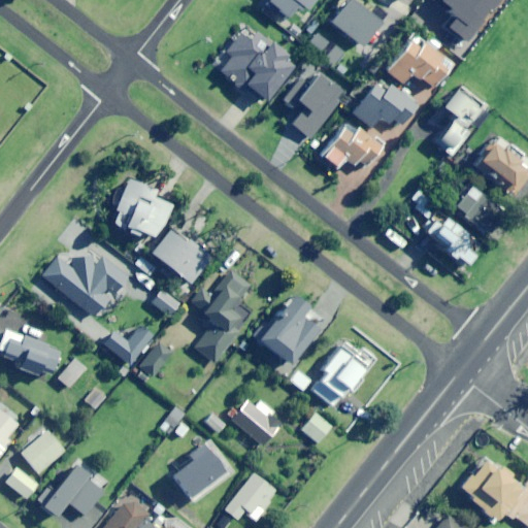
[(297,12),(300,7),(306,11),(315,0),(265,0),(265,1),(286,17),(292,9),(297,12)]
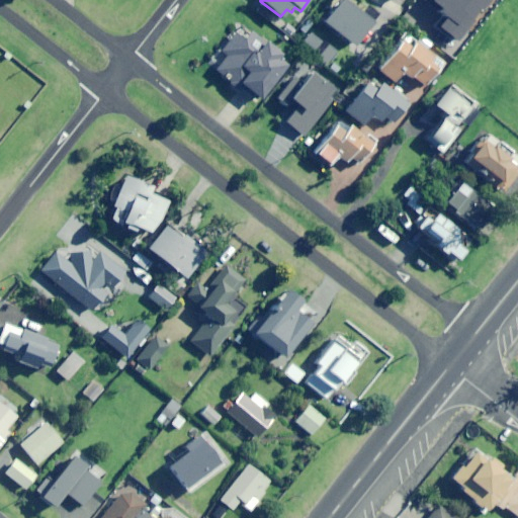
[(354,46),(371,22),(341,0),(339,0),(323,22),(354,46)]
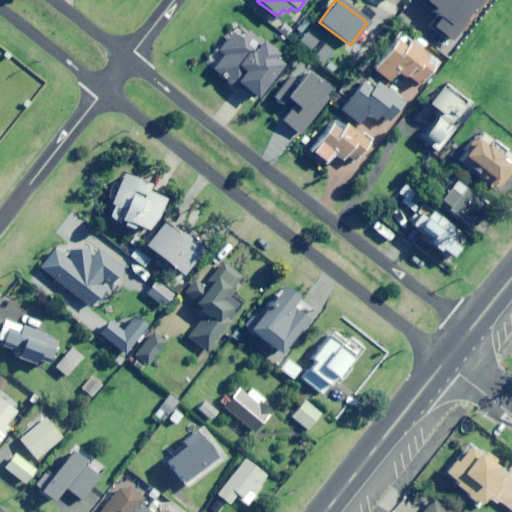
[(451,42),(485,0),(424,0),(442,14),(432,26),(451,42)]
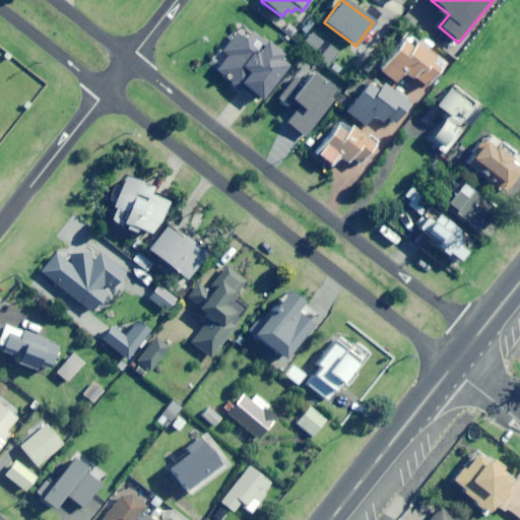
[(279,55),(250,33),(244,41),(235,34),(220,52),(226,56),(216,70),(258,103),(286,65),(277,58),(279,55)]
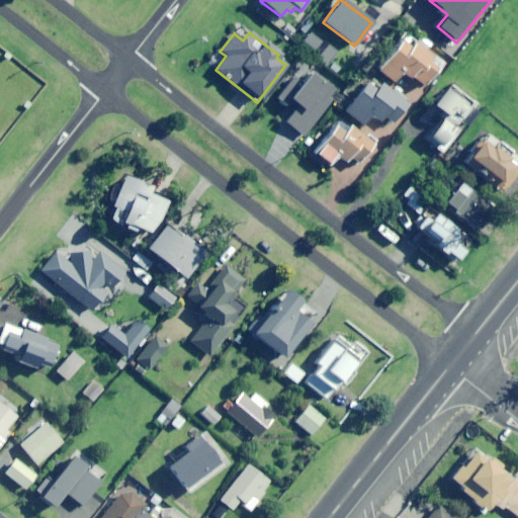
[(312,52),(320,40),(310,33),(303,44),(312,52)]
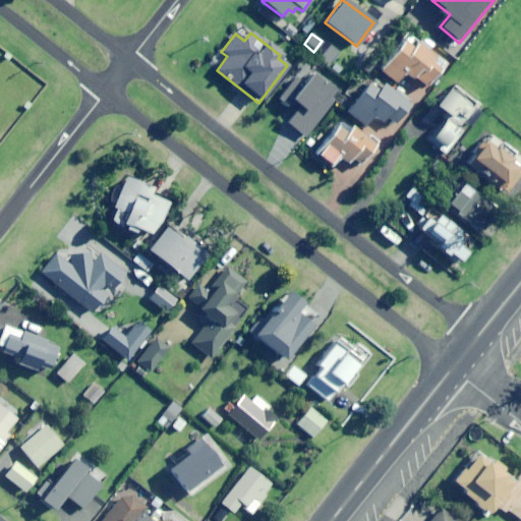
[(417,43),(413,48),(404,41),(381,70),(396,82),(405,71),(425,88),(444,64),(417,43)]
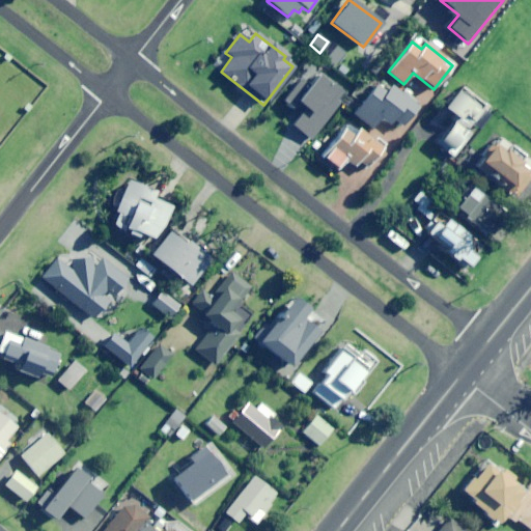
[(333,65),(341,56),(332,48),(325,57),(333,65)]
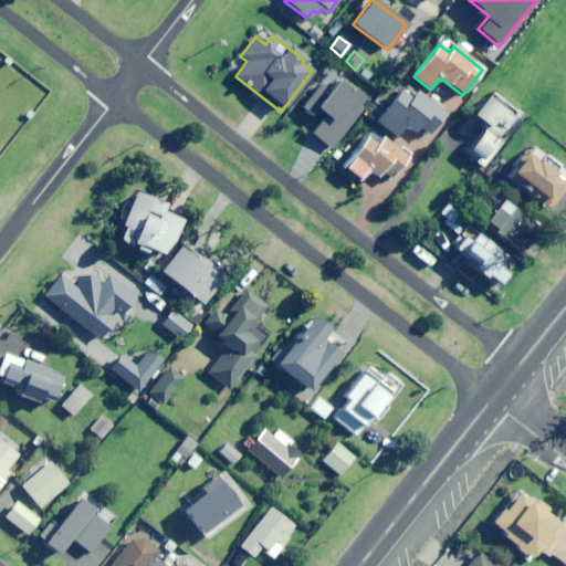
[(332,149),(368,103),(338,80),(329,91),(321,84),(302,107),(322,123),(313,134),(332,149)]
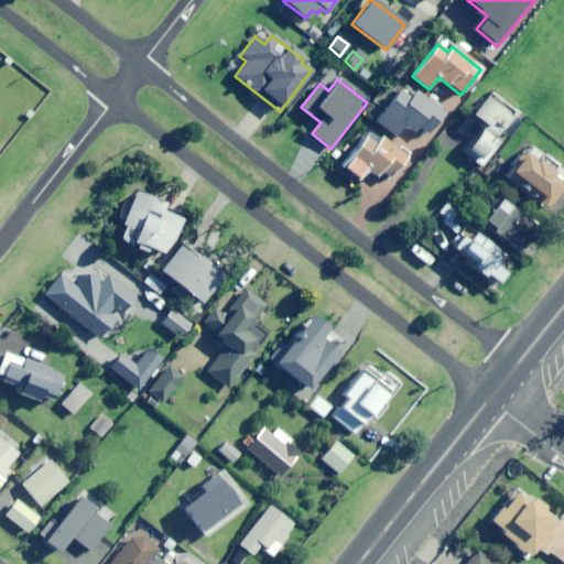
[(443,114),(413,90),(407,99),(397,93),(375,121),(396,137),(403,126),(412,132),(416,127),(426,134),(443,114)]
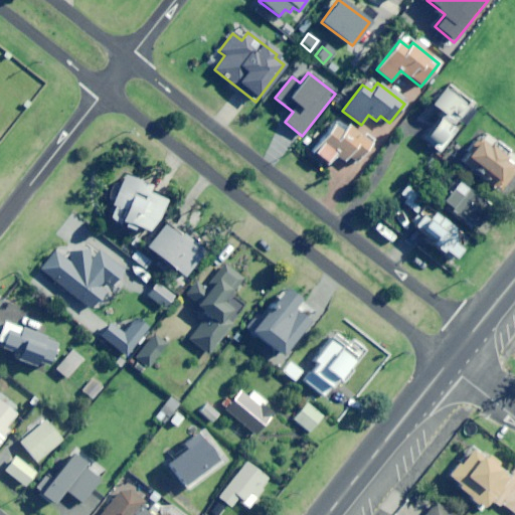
[(443,87),(427,106),(439,115),(420,137),(438,150),(451,133),(454,136),(460,129),(454,124),(468,107),(443,87)]
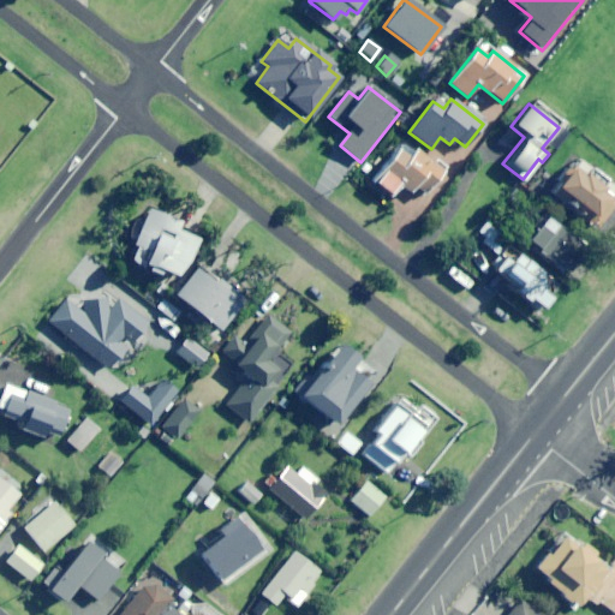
[(424,196),(442,171),(404,141),(374,180),(392,195),(399,185),(410,192),(413,187),(424,196)]
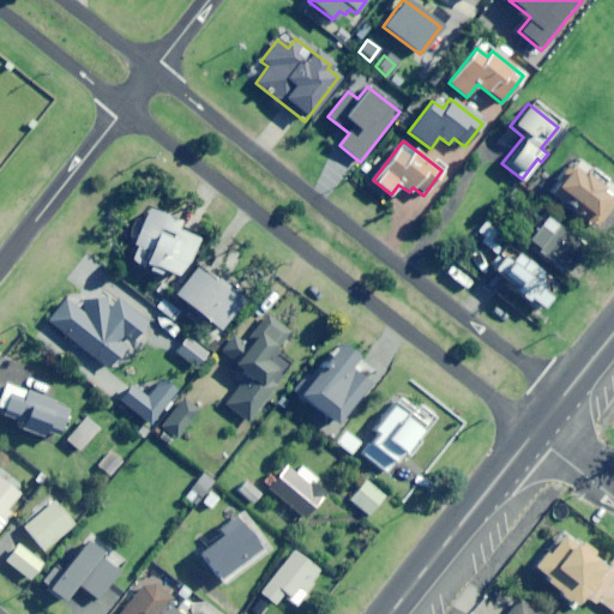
[(546,194),(559,204),(563,199),(572,208),(570,211),(591,227),(596,218),(593,216),(606,198),(596,190),(603,181),(588,169),(583,175),(569,164),(546,194)]
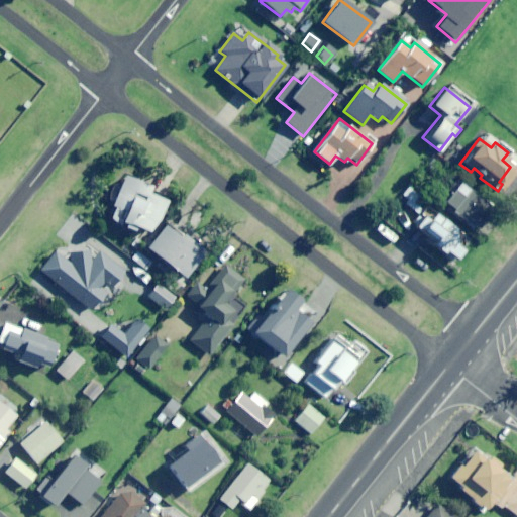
[(148,233),(167,196),(123,175),(109,205),(112,206),(106,217),(132,230),(134,226),(148,233)]
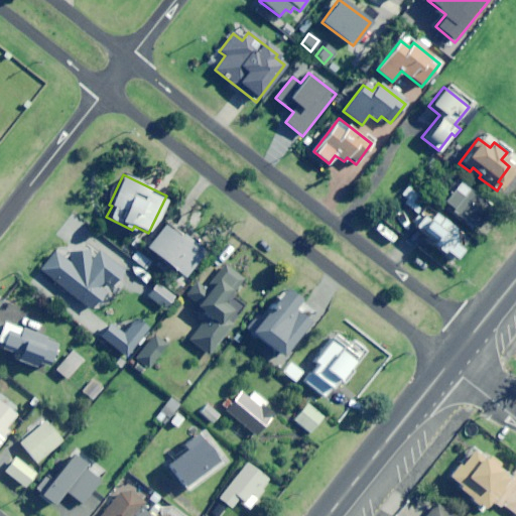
[(476,206),(480,202),(457,182),(440,203),(474,229),(486,214),(476,206)]
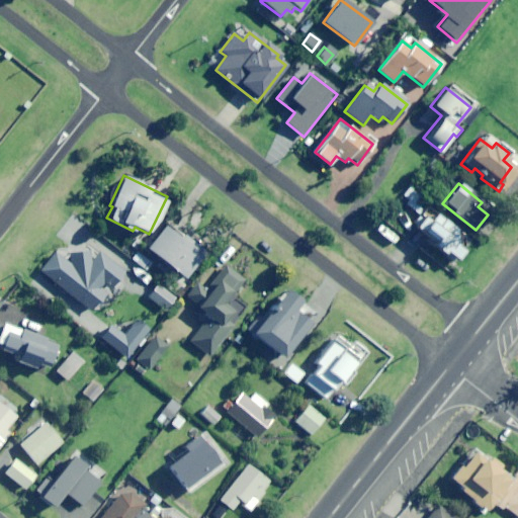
[(411,226),(455,261),(463,251),(463,236),(426,206),(411,226)]
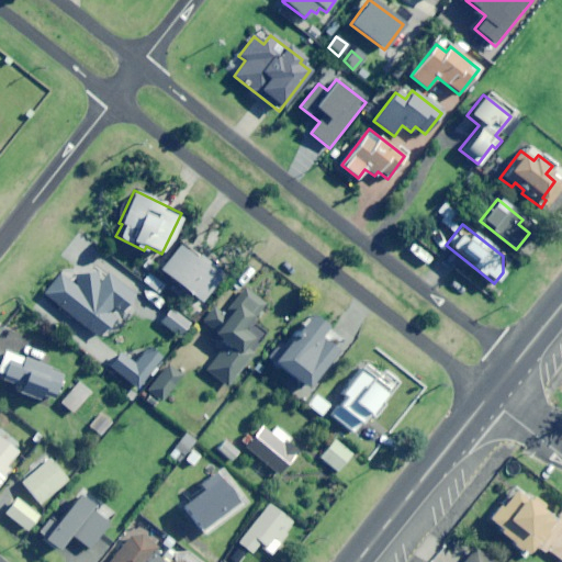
[(199,302),(220,276),(178,244),(157,270),(199,302)]
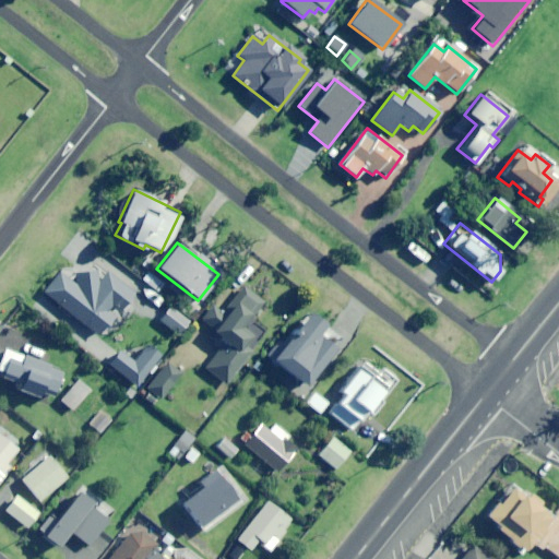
[(117,310),(119,312),(133,292),(105,272),(103,275),(95,270),(74,274),(75,285),(59,273),(44,295),(99,334),(117,310)]
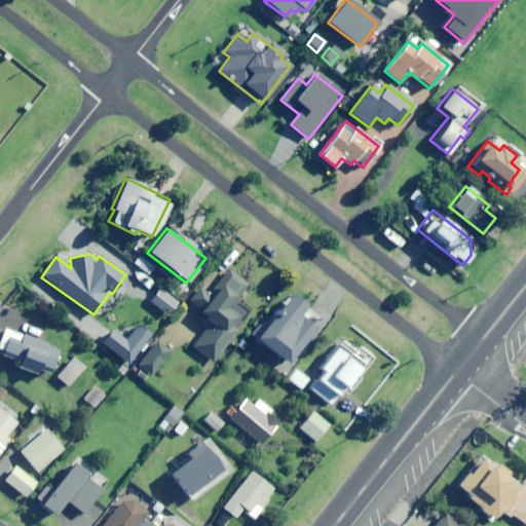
[(239,297),(250,284),(230,268),(208,296),(198,288),(189,300),(202,310),(196,318),(208,327),(192,346),(213,362),(237,331),(230,325),(236,316),(226,307),(236,295),(239,297)]
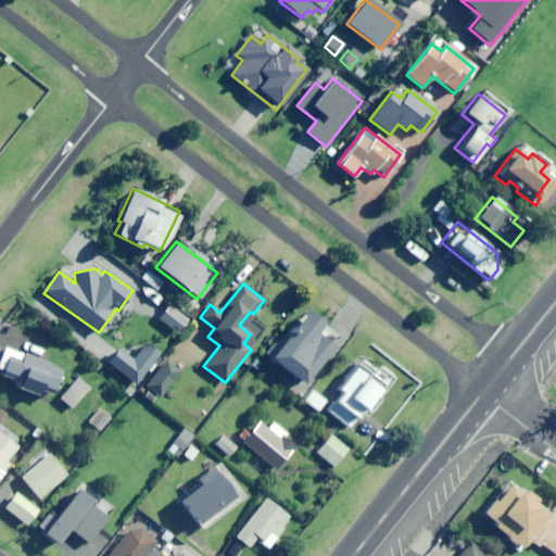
[(176,333),(188,317),(169,305),(159,320),(176,333)]
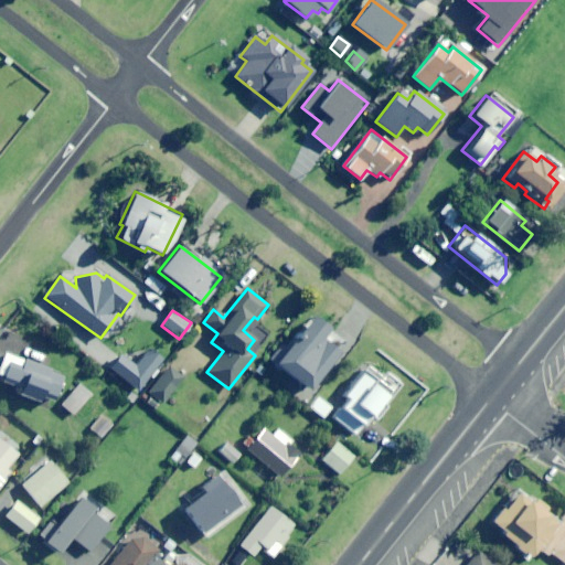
[(309,388),(347,343),(312,316),(287,349),(285,347),(274,361),(309,388)]
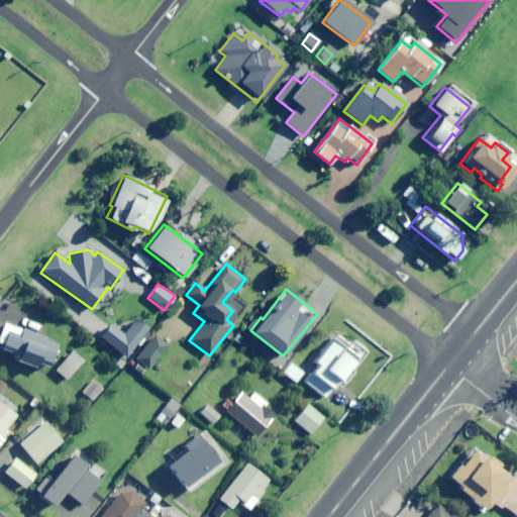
[(126,356),(148,329),(136,319),(123,335),(111,325),(101,336),(126,356)]
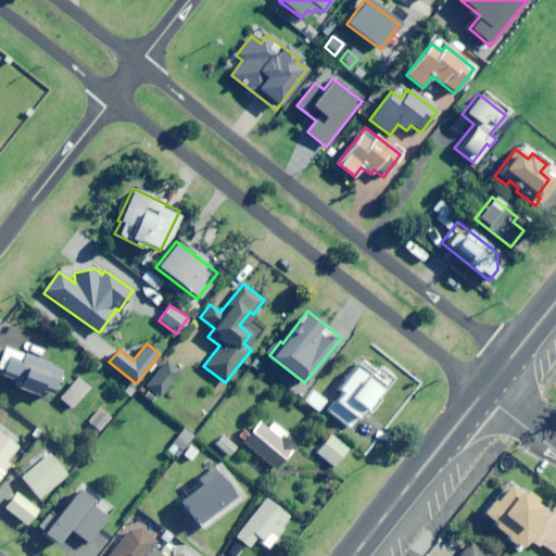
[(51,395),(61,368),(2,346),(0,352),(0,373),(17,379),(14,388),(36,395),(37,391),(51,395)]
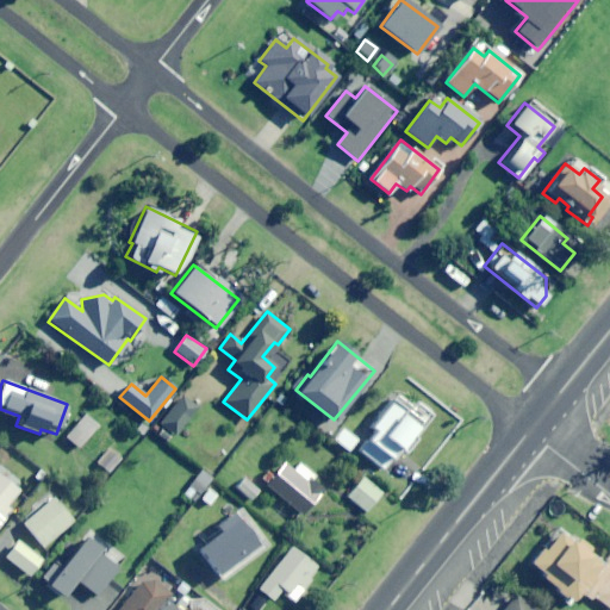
[(412,402),(409,405),(394,394),(368,427),(374,431),(359,450),(381,470),(397,450),(402,454),(415,439),(410,435),(428,414),(412,402)]
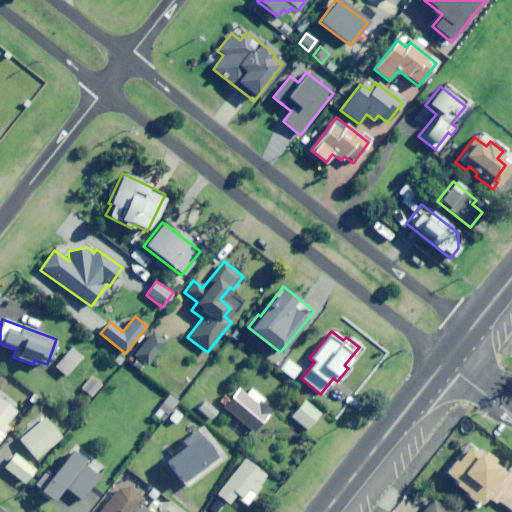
[(147,366),(166,343),(152,332),(134,355),(147,366)]
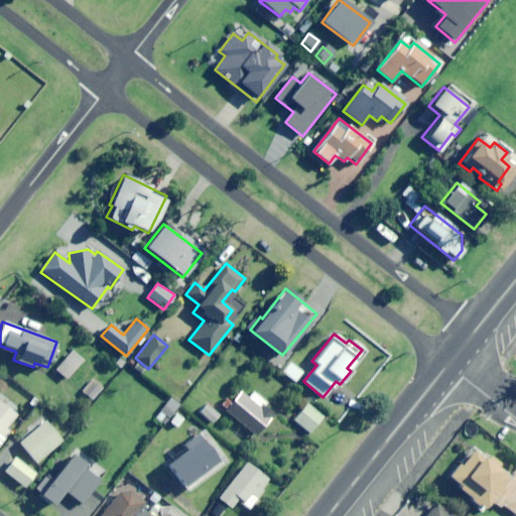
[(67,380),(84,362),(72,351),(54,369),(67,380)]
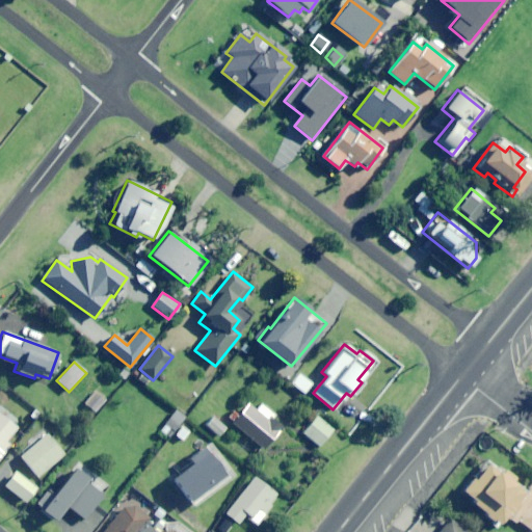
[(304,393),(311,382),(297,374),(290,383),(304,393)]
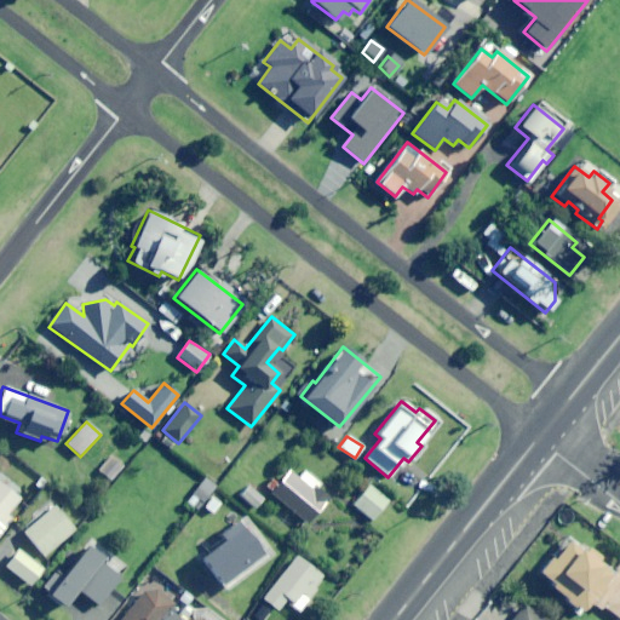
[(110,481),(124,466),(112,455),(98,469),(110,481)]
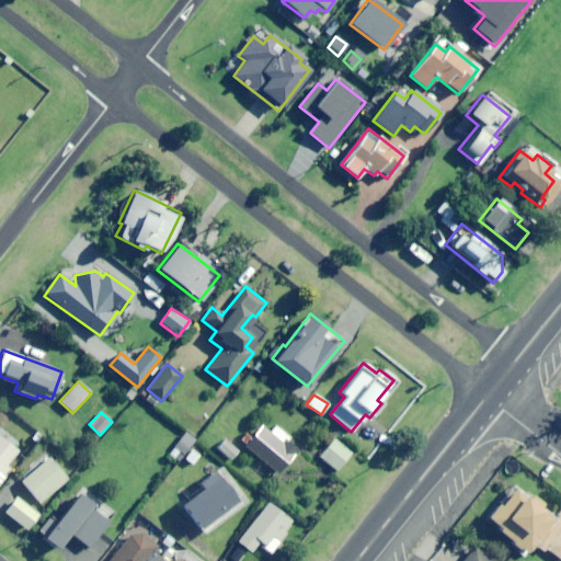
[(274,425),(268,432),(261,425),(244,446),(278,473),(298,449),(287,441),(289,438),(274,425)]
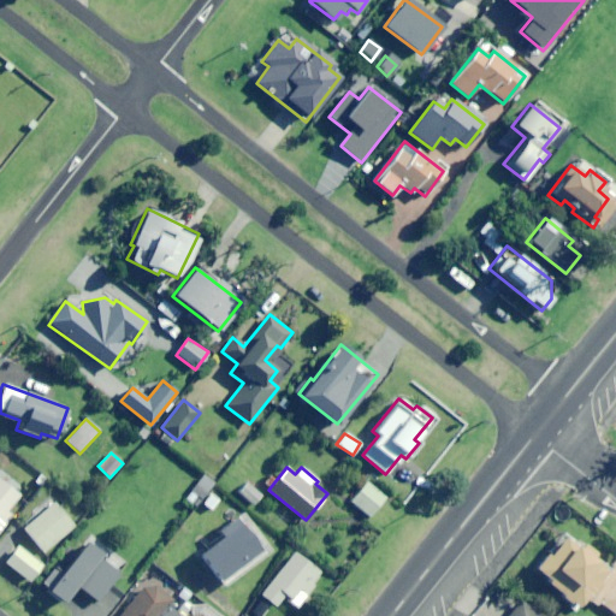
[(201,498),(213,484),(203,475),(190,490),(201,498)]
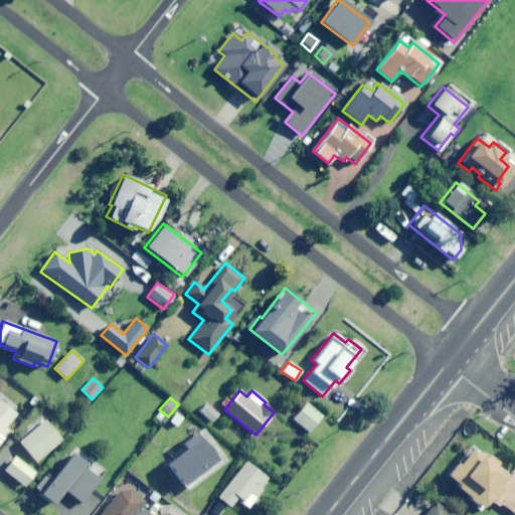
[(5,427),(16,413),(0,400),(0,443),(10,431),(5,427)]
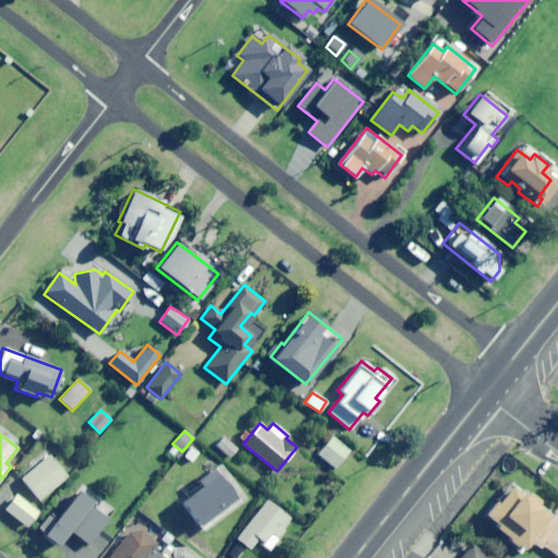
[(335,469),(349,451),(331,436),(316,453),(335,469)]
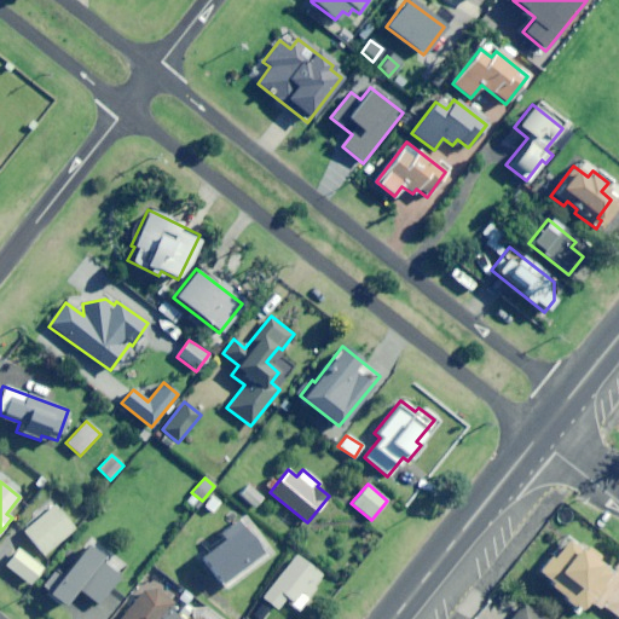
[(253,509),(262,497),(248,486),(239,497),(253,509)]
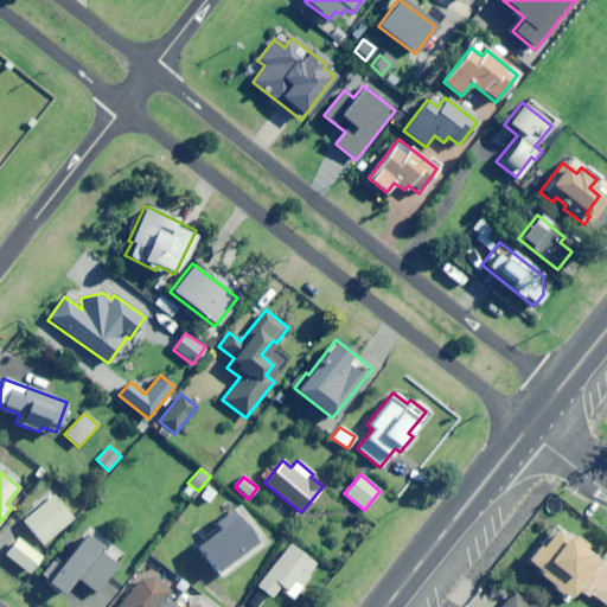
[(43,544),(72,518),(52,496),(24,521),(43,544)]
